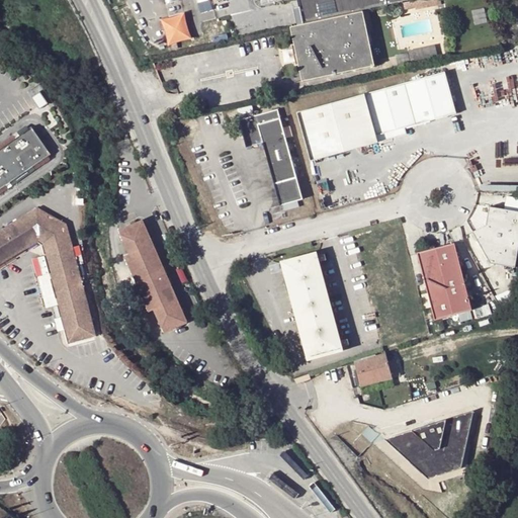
[(298,0),(305,23),(363,10),(369,9),(405,2),(412,0),(298,0)]
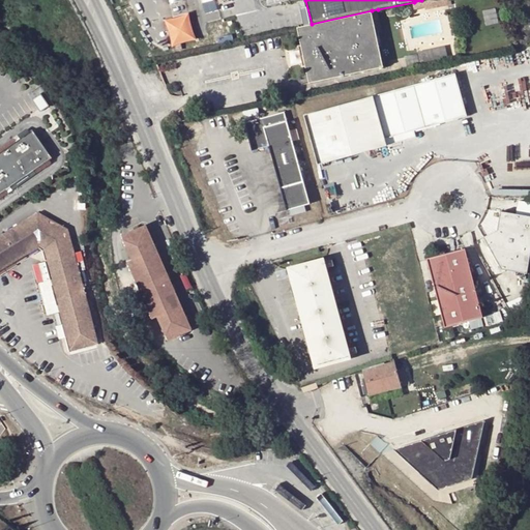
[(447,0),(421,0),(414,2),(415,8),(425,6),(425,8),(448,3),(447,0)]
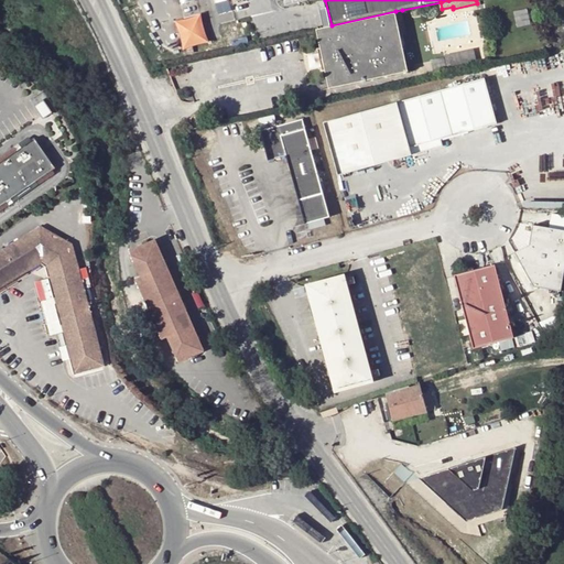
[(402,10),(396,11),(401,34),(404,34),(408,33),(404,20),(402,10)]
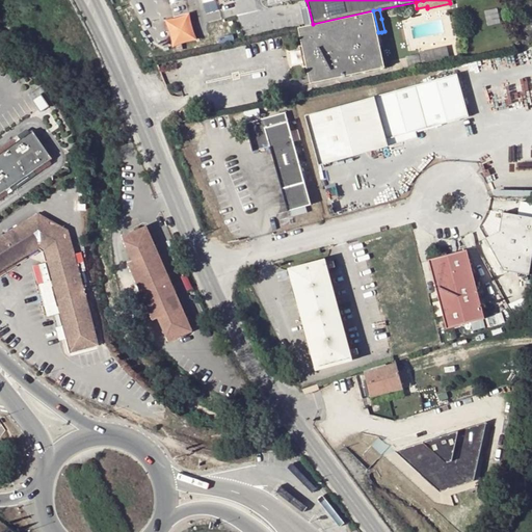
[(302,44),(307,64),(311,83),(386,67),(381,46),(378,32),(373,10),(313,24),(298,27),(302,44)]
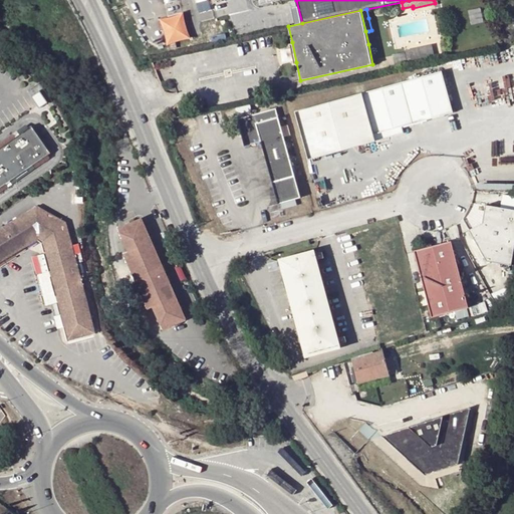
[(442,71),(295,110),(308,159),(375,141),(373,135),(402,126),(452,113),(442,71)]
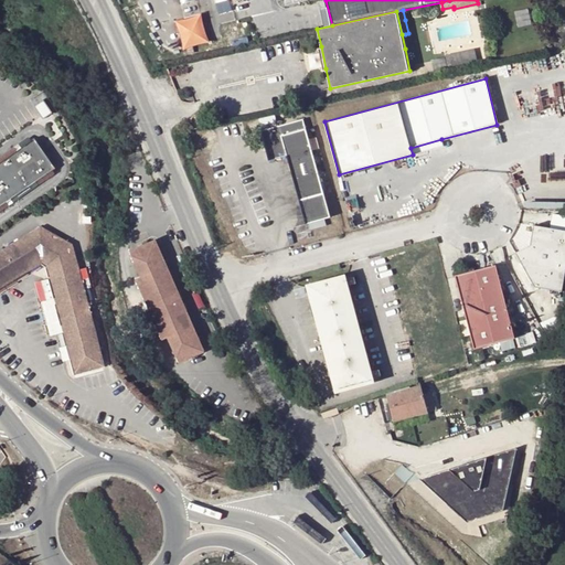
[(51,112),(42,99),(33,105),(42,118),(51,112)]
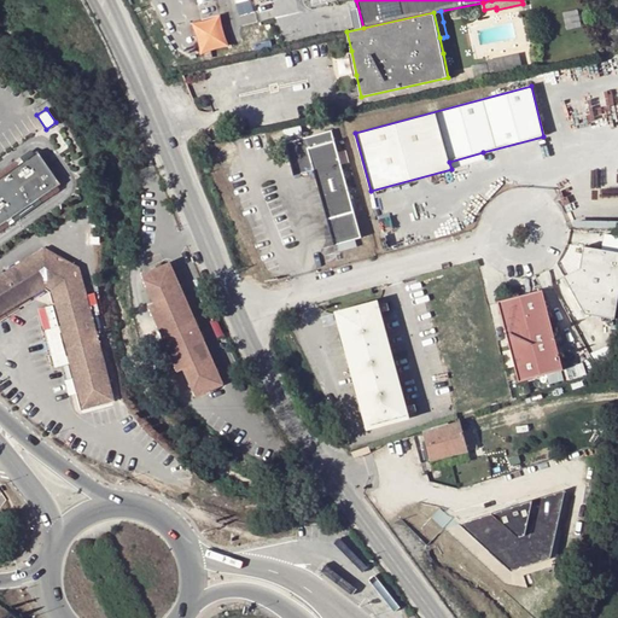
[(334,130),(287,143),(297,176),(315,172),(330,220),(338,245),(365,239),(356,213),(334,130)]
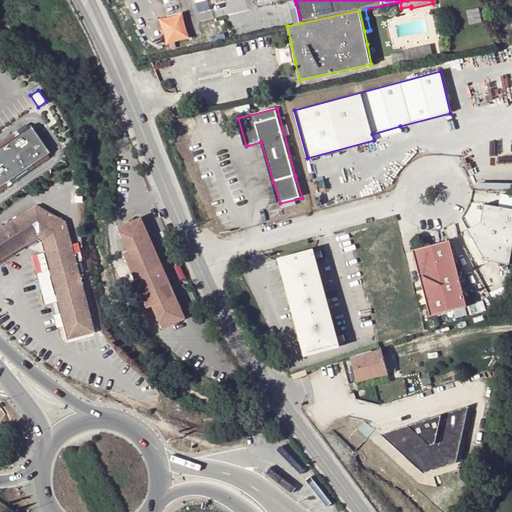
[(29,125),(0,145),(0,184),(47,151),(29,125)]
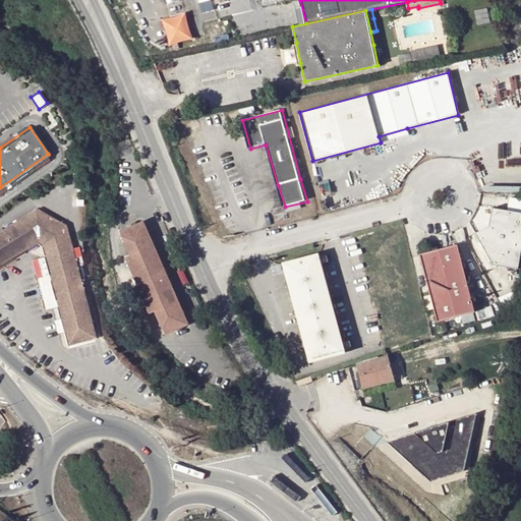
[(407,128),(379,136),(381,142),(409,134),(407,128)]
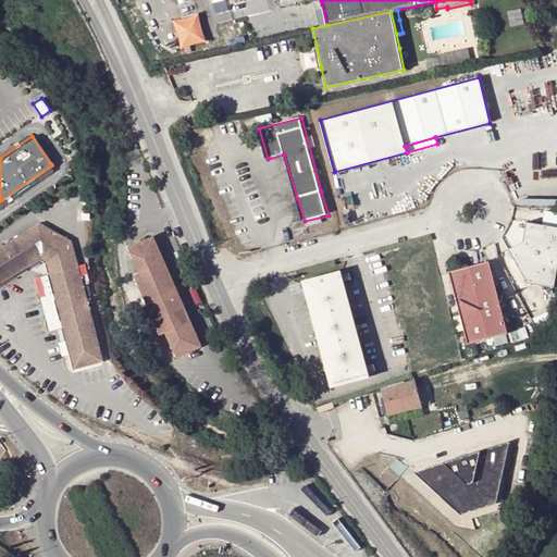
[(556,275),(556,229),(528,224),(523,244),(509,250),(528,285),(555,289),(556,275)]
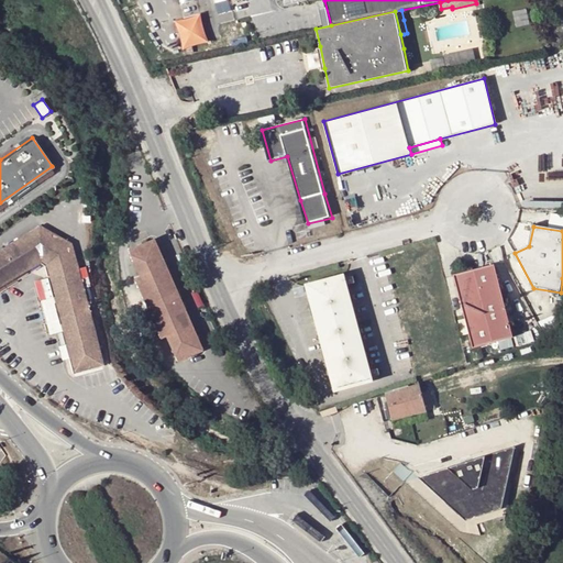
[(43,229),(0,254),(0,289),(43,264),(47,268),(75,376),(105,370),(74,247),(43,229)]
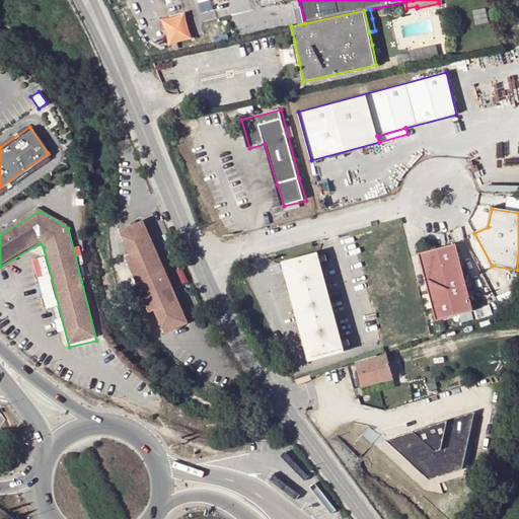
[(146,223),(123,233),(134,256),(129,258),(155,313),(160,311),(170,334),(194,323),(146,223)]
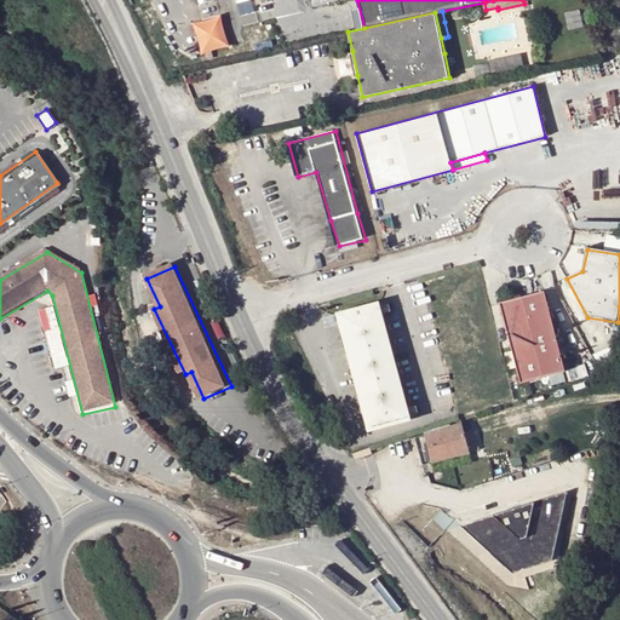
[(545,290),(499,300),(520,382),(566,369),(545,290)]
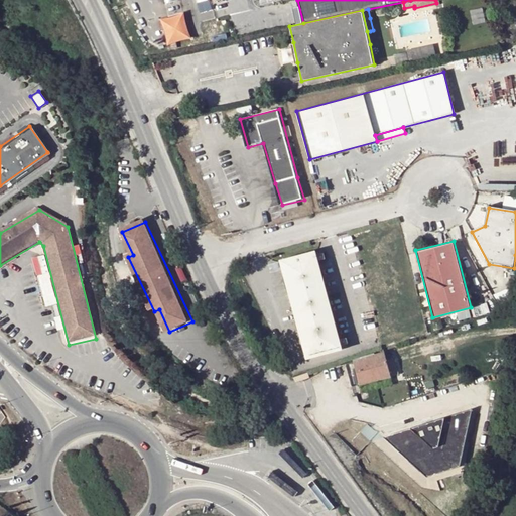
[(313,255),(285,263),(307,345),(336,338),(313,255)]
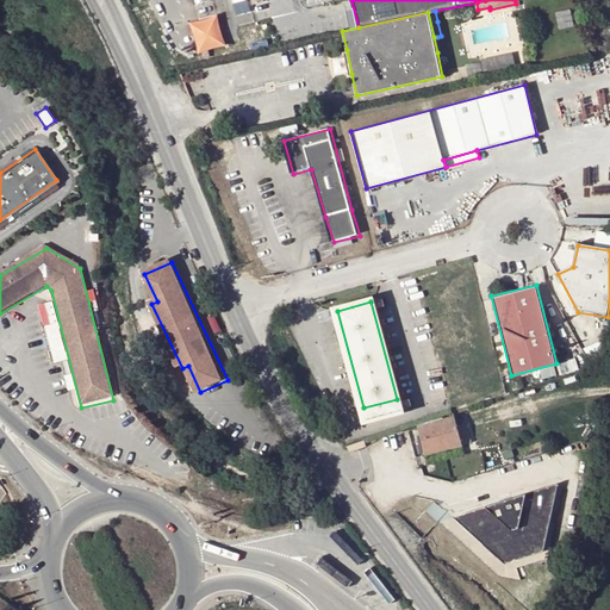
[(425,454),(440,450),(462,443),(458,430),(456,427),(454,417),(431,423),(417,427),(425,454)]
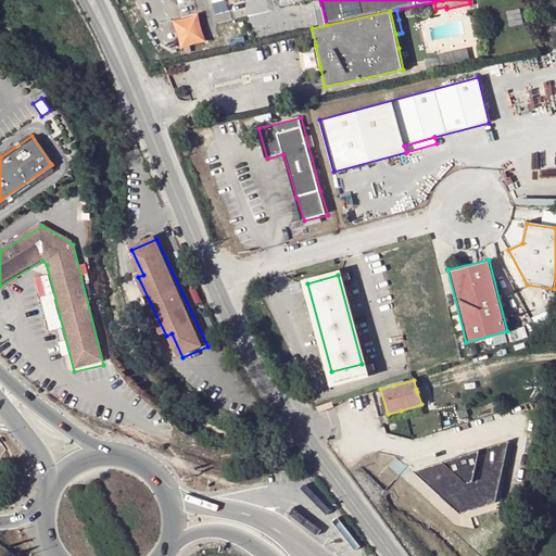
[(425,386),(416,389),(417,392),(421,404),(429,402),(425,386)]
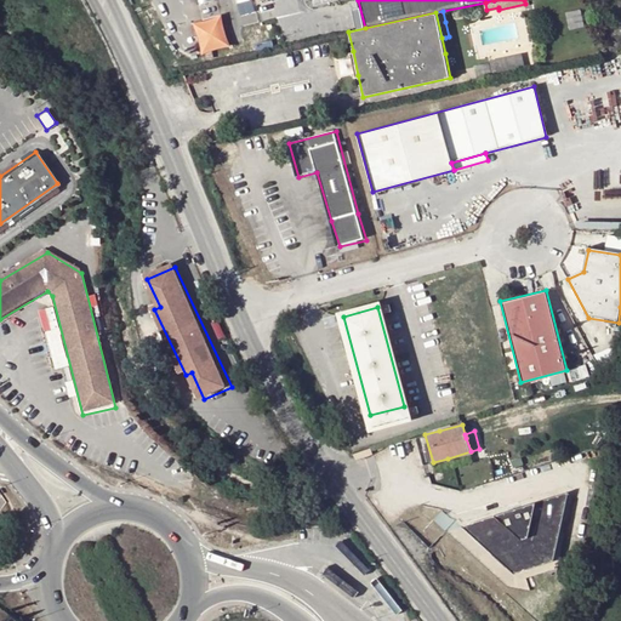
[(305,459),(300,462),(306,471),(311,467),(305,459)]
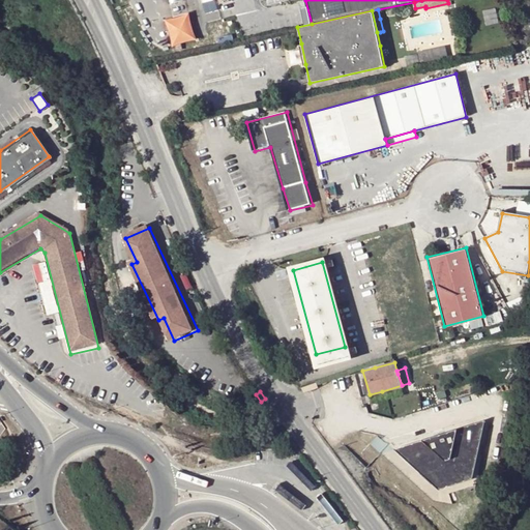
[(488,417),(396,448),(442,488),(476,476),(488,417)]
